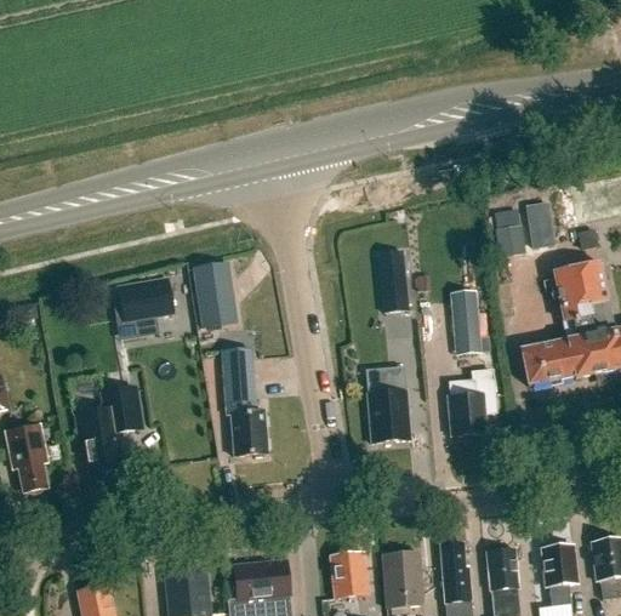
[(580,237),(584,252),(599,250),(596,233),(580,237)]
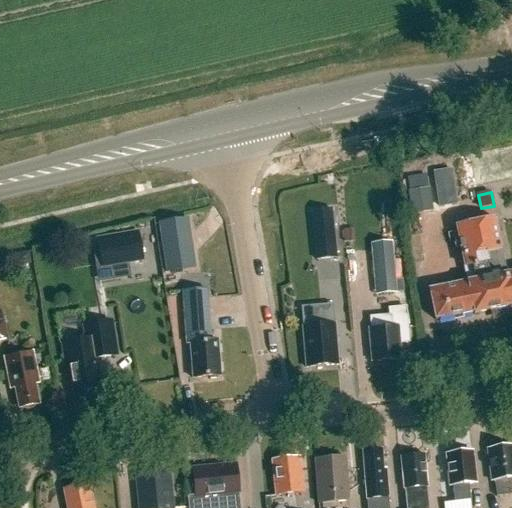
[(455,222),(467,277),(429,285),(435,315),(474,307),(474,309),(511,301),(511,299),(511,268),(505,270),(494,214),(455,222)]
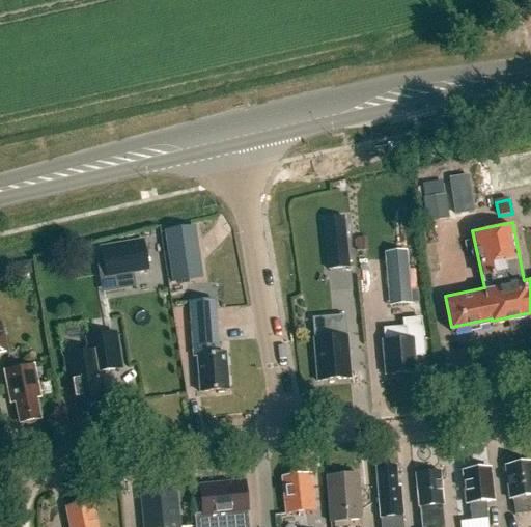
[(203,276),(195,224),(164,228),(172,280),(203,276)]
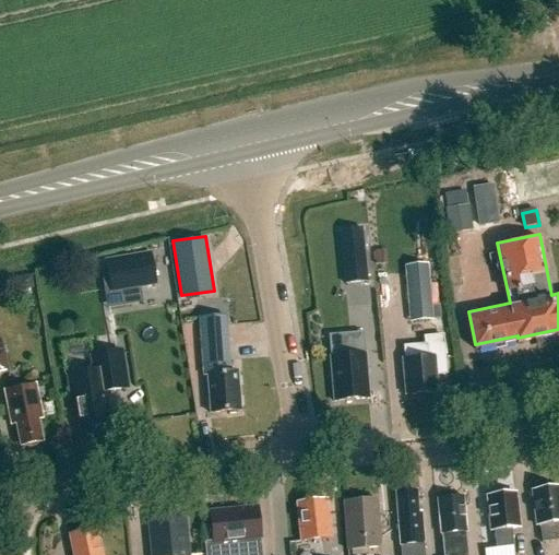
[(155,282),(151,254),(106,261),(110,290),(155,282)]
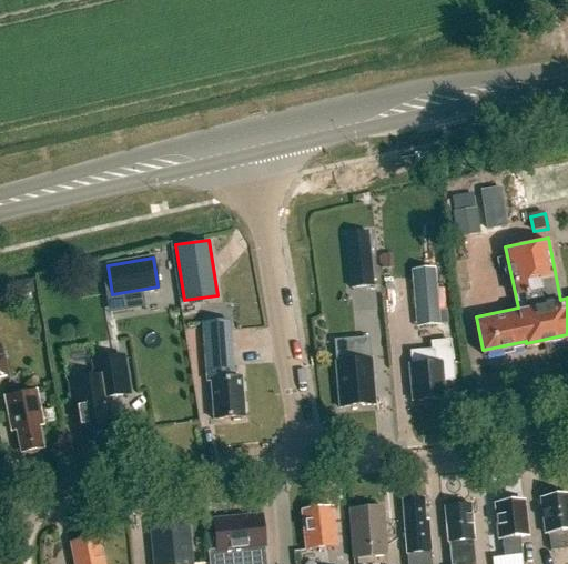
[(354,315),(382,313),(379,267),(352,268),(354,315)]
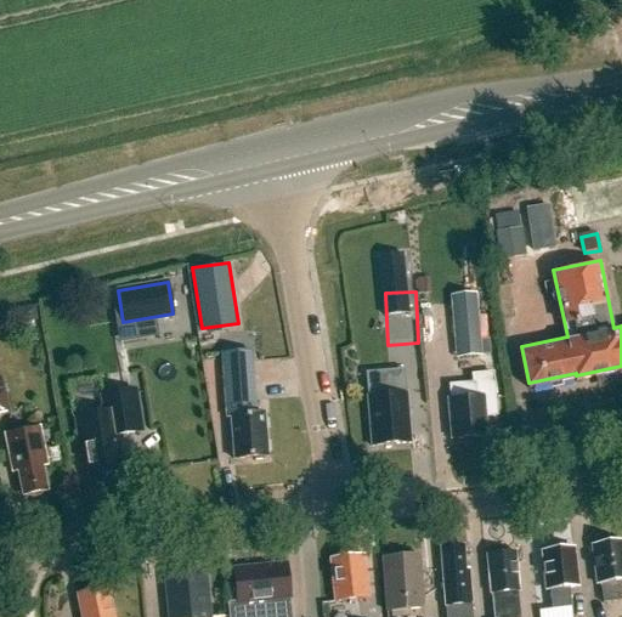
[(480,338),(474,295),(452,299),(457,340),(480,338)]
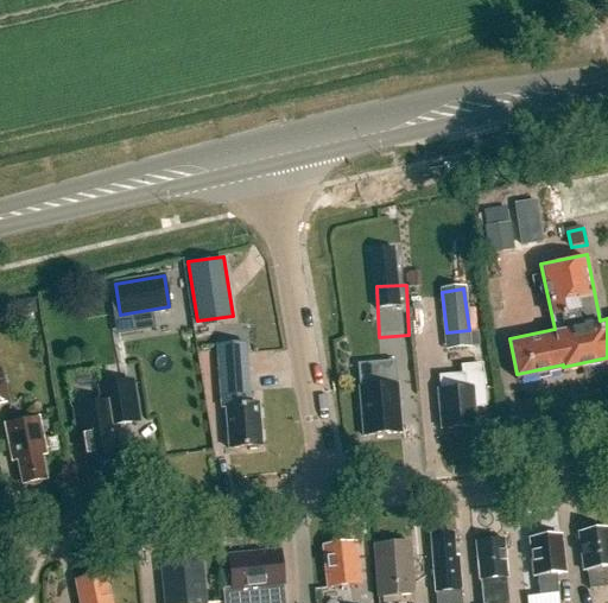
[(261,443),(259,401),(251,402),(249,388),(251,388),(249,372),(247,341),(216,343),(221,406),(226,406),(228,445),(261,443)]
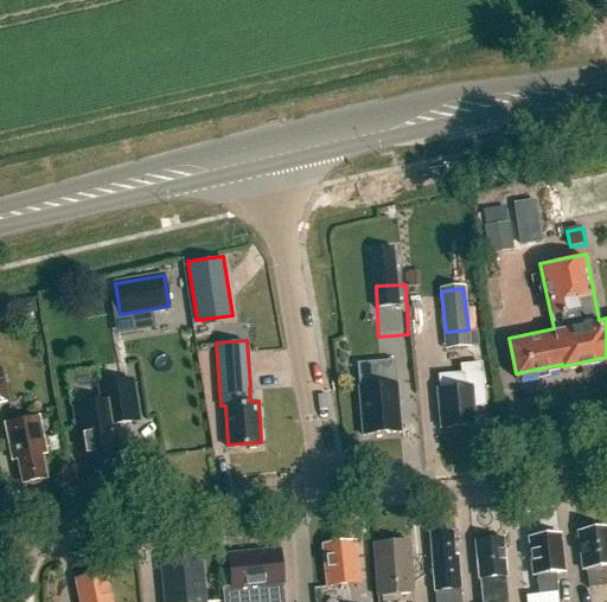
[(0,366),(0,401),(13,399),(8,365),(0,366)]
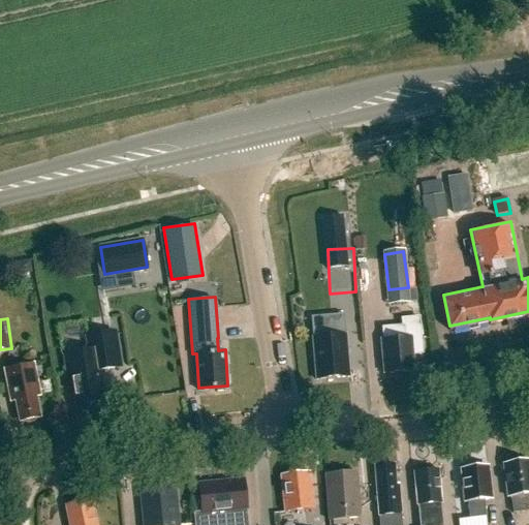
[(403,322),(385,325),(386,336),(380,337),(384,372),(415,369),(411,334),(404,334),(403,322)]
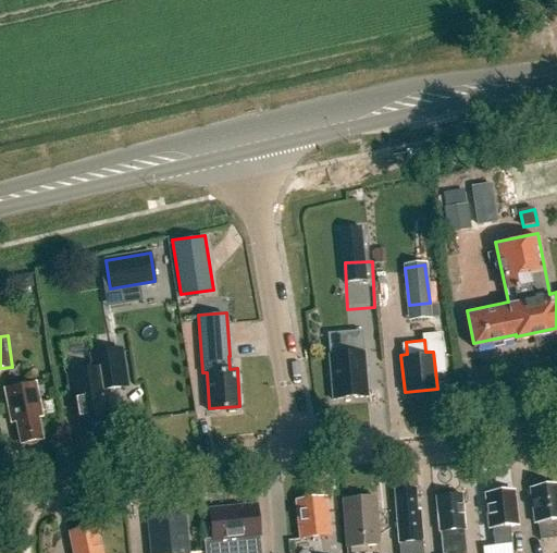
[(72,393),(75,392),(82,430),(112,425),(106,386),(128,383),(121,345),(90,351),(94,366),(67,370),(72,393)]
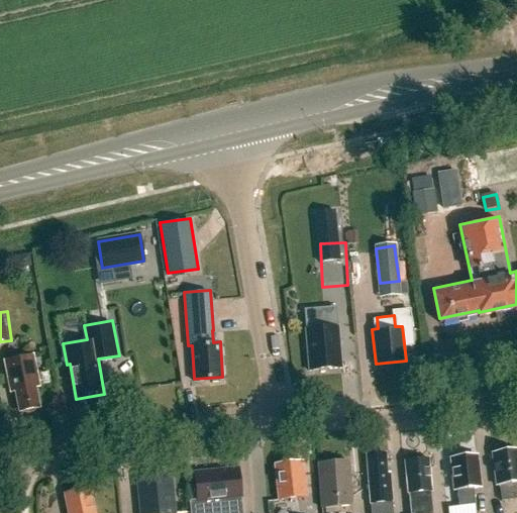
[(305,327),(309,369),(340,367),(337,325),(305,327)]
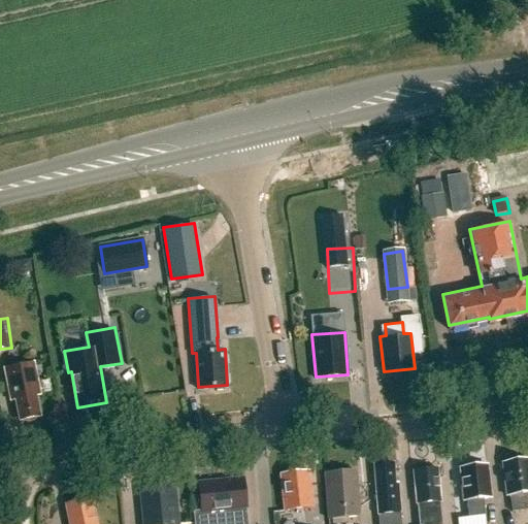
[(35,357),(6,362),(12,393),(17,393),(21,414),(39,411),(35,389),(40,388),(35,357)]
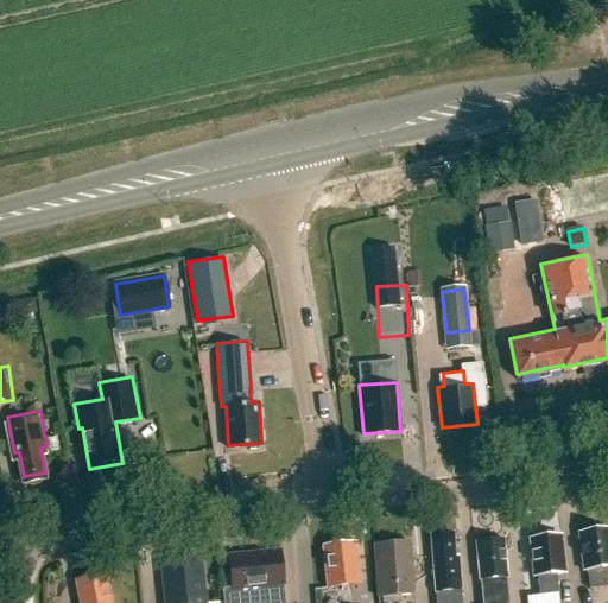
[(593,522),(594,526),(578,528),(583,565),(587,565),(589,585),(607,582),(607,577),(606,563),(607,562),(607,525),(603,526),(602,521),(593,522)]
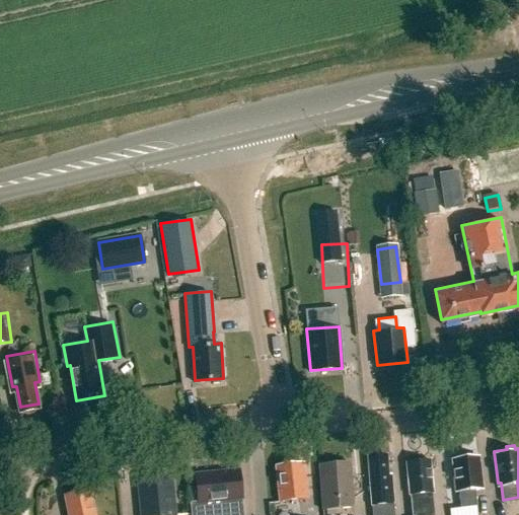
[(464,451),(464,454),(451,456),(454,487),(457,487),(459,505),(475,503),(473,487),(482,486),(478,453),(473,453),(472,450),(464,451)]
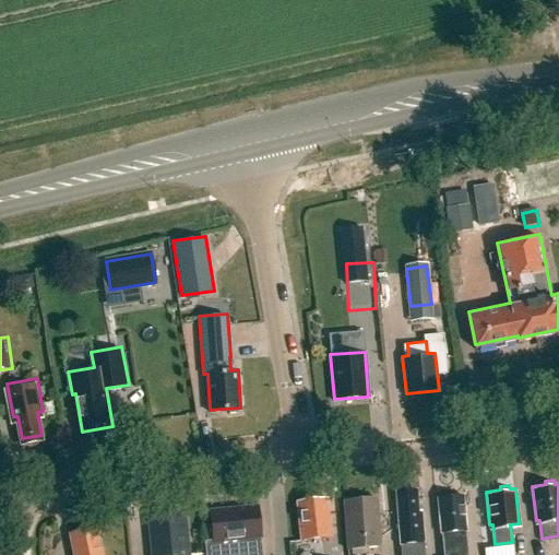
[(417,487),(396,489),(401,554),(426,554),(426,542),(423,509),(421,509),(421,507),(418,507),(417,487)]
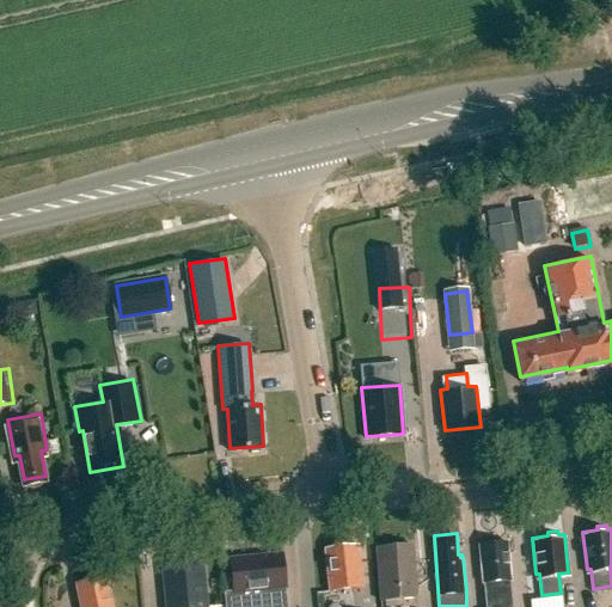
[(487,606),(512,606),(508,575),(510,575),(507,538),(479,540),(483,577),(484,577),(487,606)]
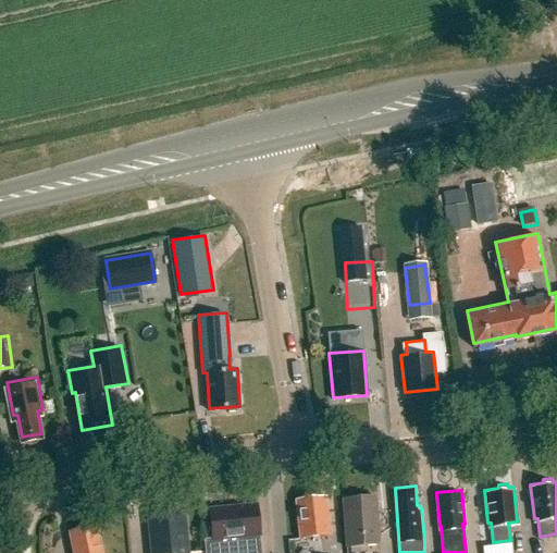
[(325,492),(294,496),(299,536),(331,531),(325,492)]
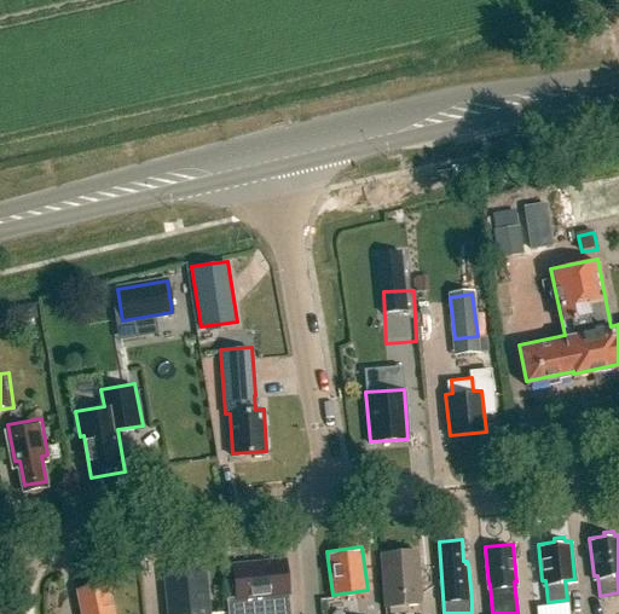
[(417,546),(380,549),(383,602),(421,600),(417,546)]
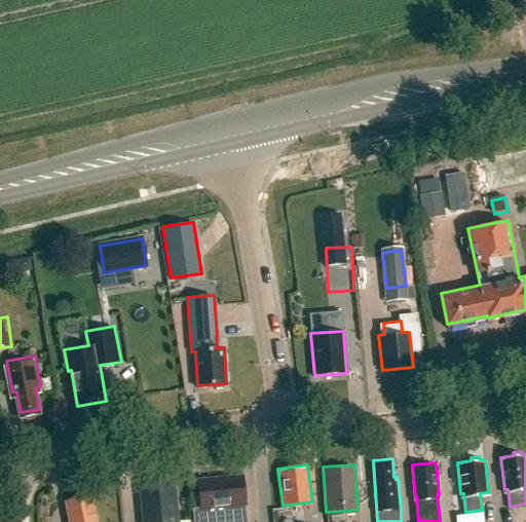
[(218,521),(217,507),(231,506),(232,521),(235,521),(246,521),(245,505),(248,504),(243,474),(197,479),(200,508),(205,507),(207,521),(218,521)]
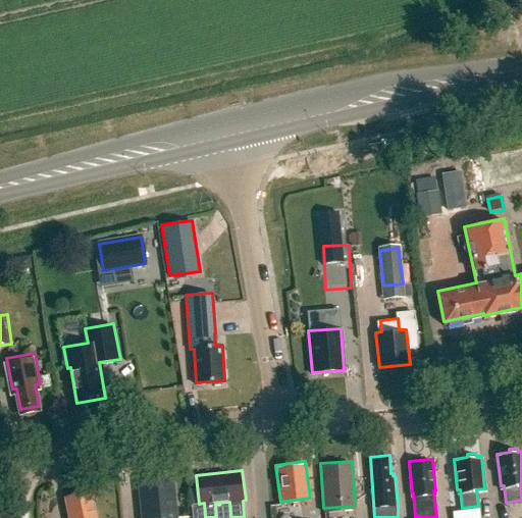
[(169,477),(137,481),(140,517),(187,517),(187,515),(172,516),(169,477)]
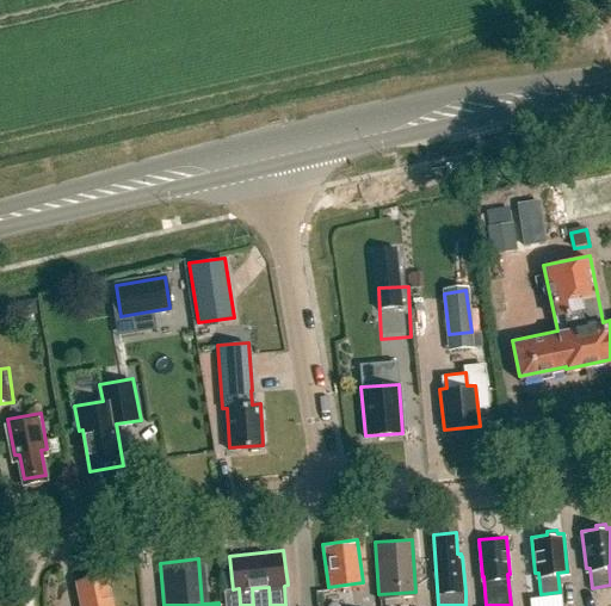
[(109,605),(103,575),(76,580),(81,605),(109,605)]
